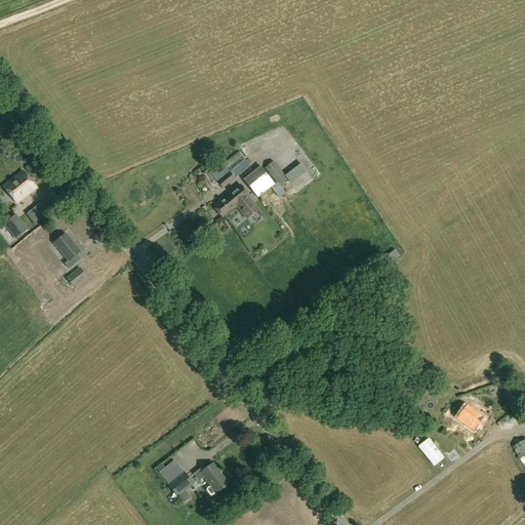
[(210,171),(221,189),(234,179),(250,166),(244,160),(229,171),(227,168),(219,173),(215,168),(210,171)]
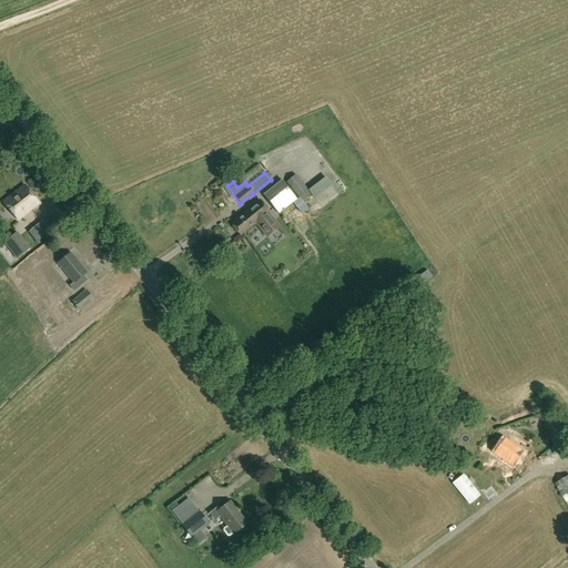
[(304,202),(312,196),(297,175),(287,183),(304,202)]
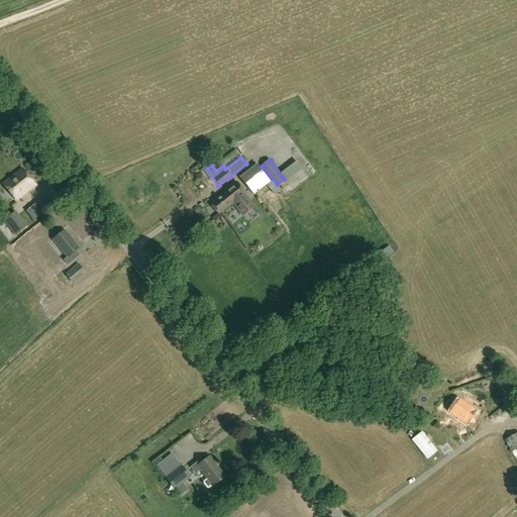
[(240,178),(253,195),(271,182),(257,165),(240,178)]
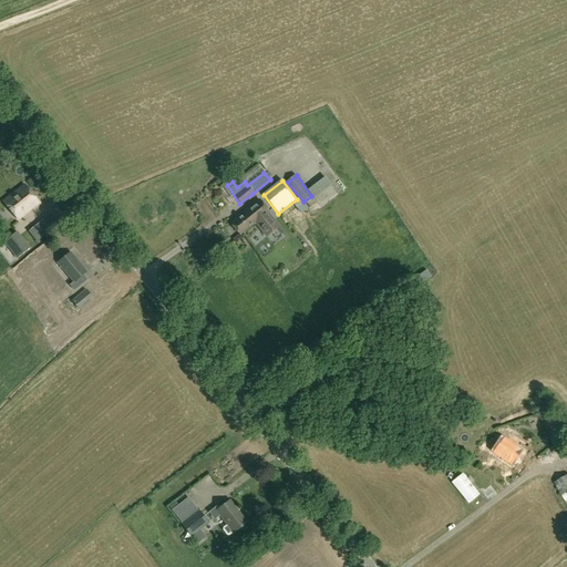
[(19,219),(40,203),(24,185),(3,202),(19,219)]
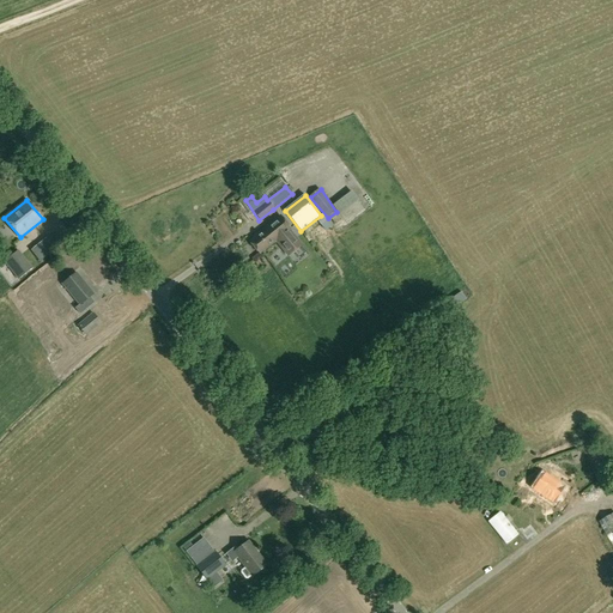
[(258,253),(274,240),(275,240),(287,256),(301,246),(289,230),(290,230),(280,218),(256,236),(256,237),(250,242),(258,253)]
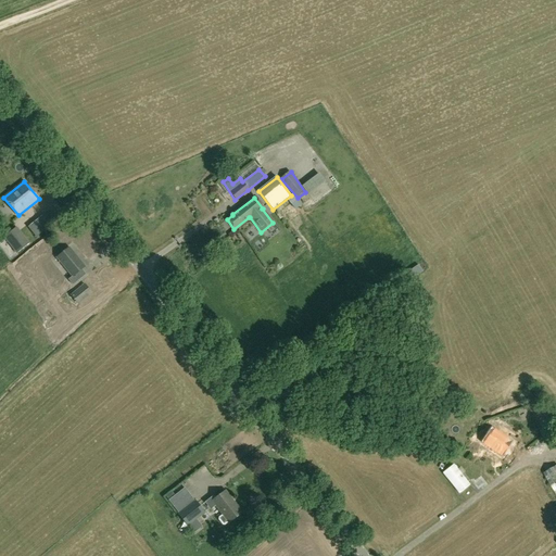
[(277,226),(266,231),(272,241),(282,236),(277,226)]
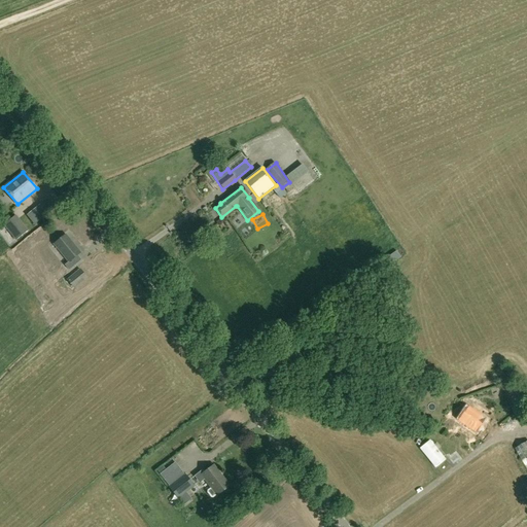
[(0,225),(3,231),(15,220),(11,215),(0,223),(0,225)]
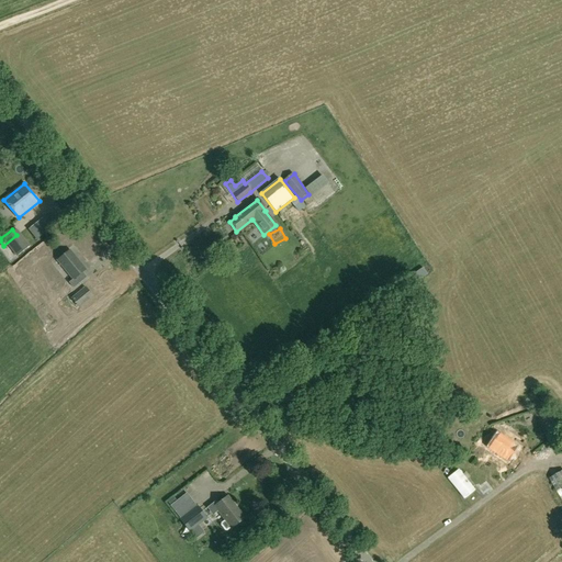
[(26,248),(18,238),(6,247),(14,258),(26,248)]
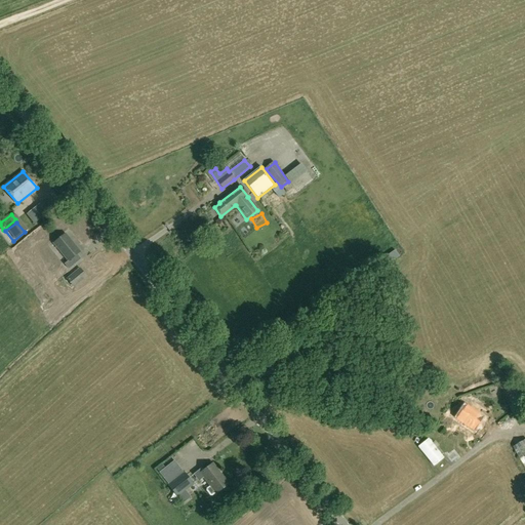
[(65,264),(69,269),(77,261),(73,256),(79,251),(65,234),(53,243),(68,260),(65,264)]
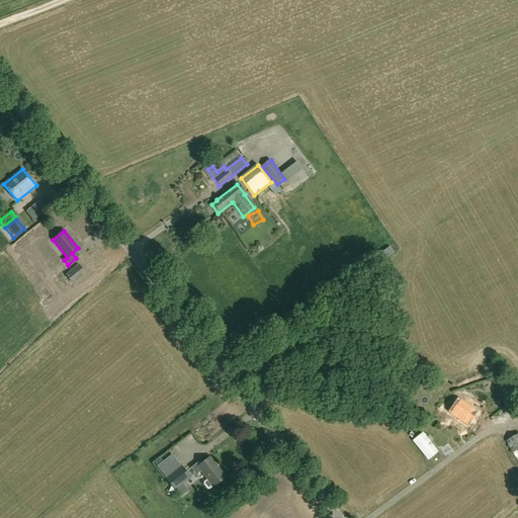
[(66,274),(73,283),(85,272),(78,264),(66,274)]
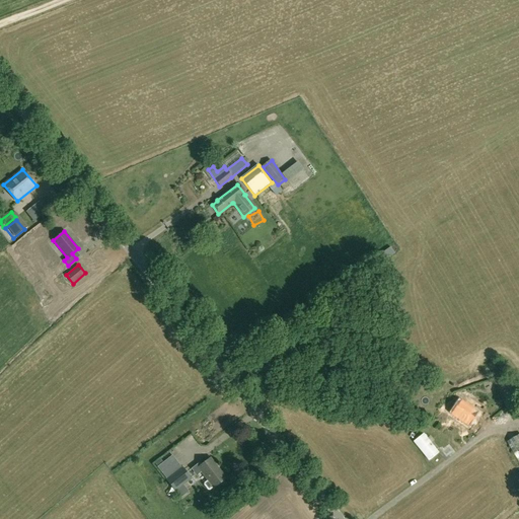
[(505,384),(500,373),(492,377),(498,388),(505,384)]
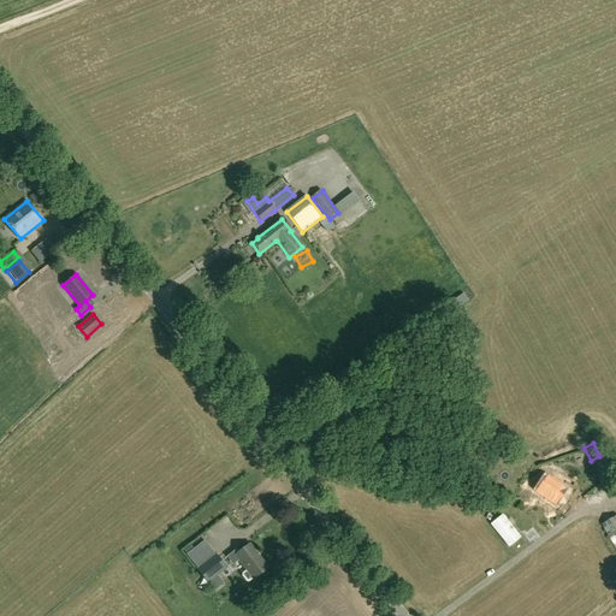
[(533,491),(557,508),(569,491),(545,474),(533,491)]
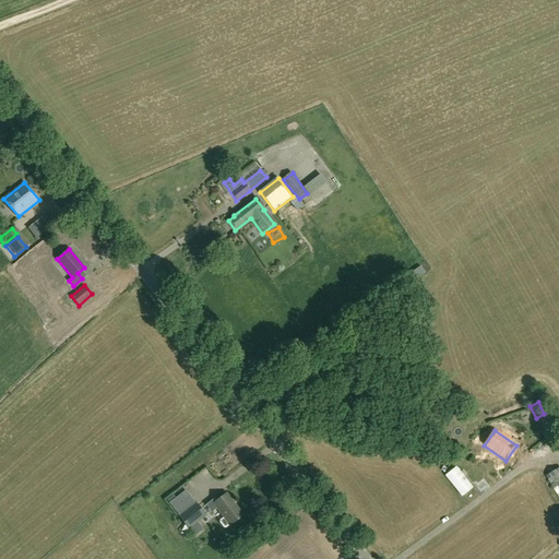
[(558,470),(547,476),(558,499),(558,470)]
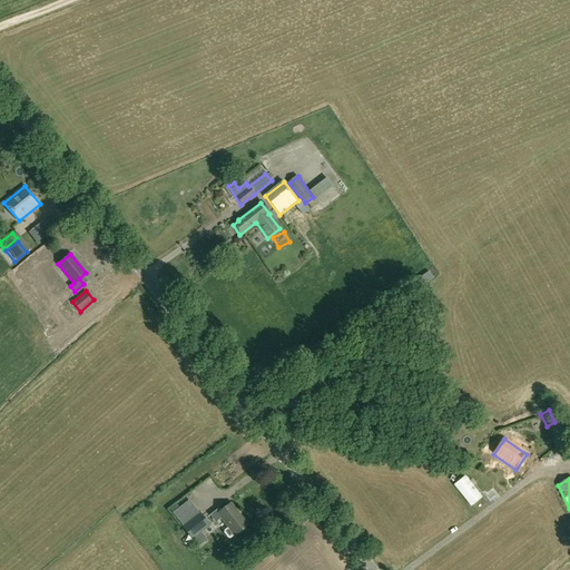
[(218,513),(228,527),(225,530),(224,532),(228,538),(231,539),(235,536),(248,526),(232,503),(218,513)]
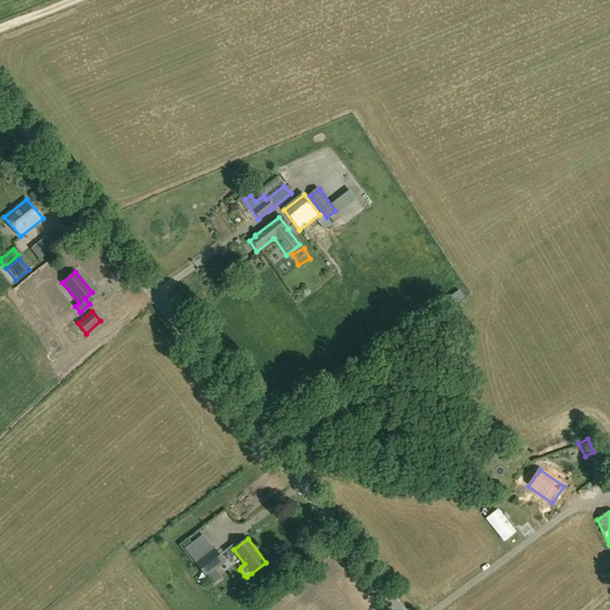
[(206,577),(225,561),(215,549),(197,564),(206,577)]
